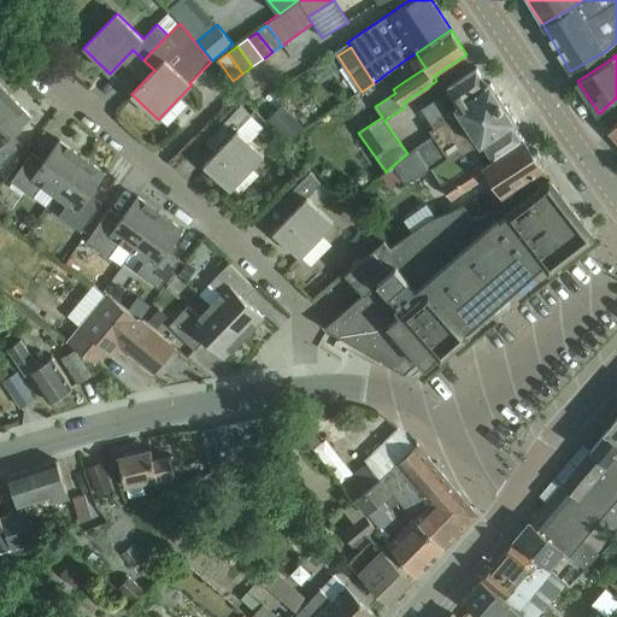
[(494,157),(524,139),(513,123),(517,119),(493,82),(487,84),(476,69),(448,87),(459,104),(457,106),(481,142),(483,140),(494,157)]
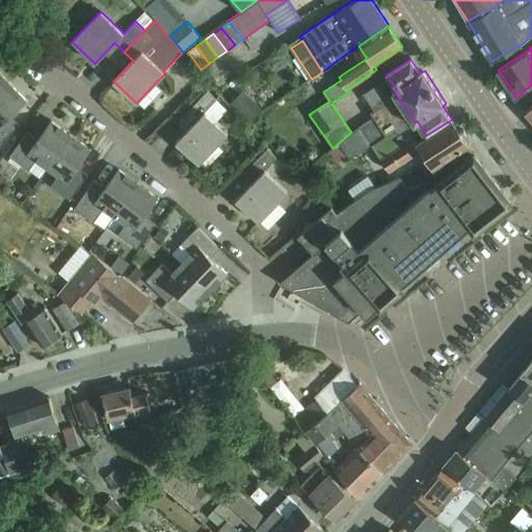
[(0,91),(10,82),(0,72),(0,91)]
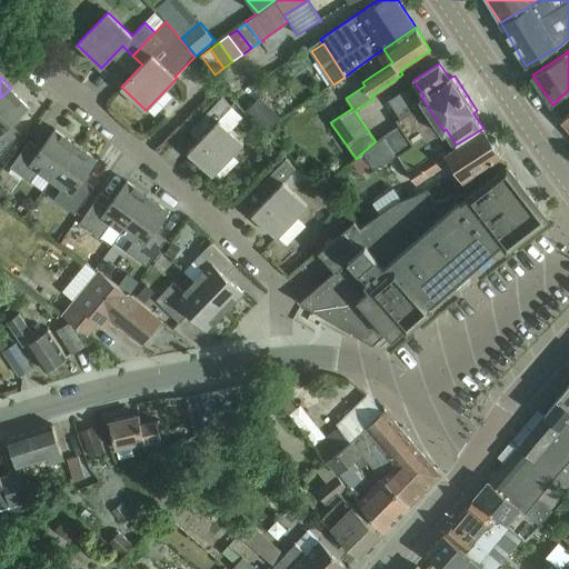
[(11,88),(0,98),(0,153),(21,133),(11,123),(29,108),(11,88)]
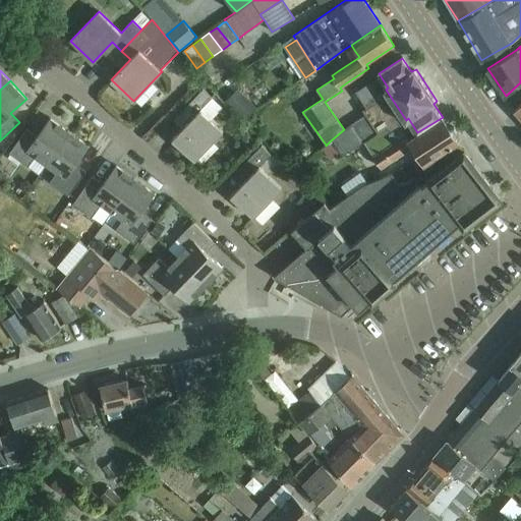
[(371,82),(358,92),(369,108),(365,110),(367,114),(366,114),(380,132),(389,126),(397,140),(406,134),(371,82)]
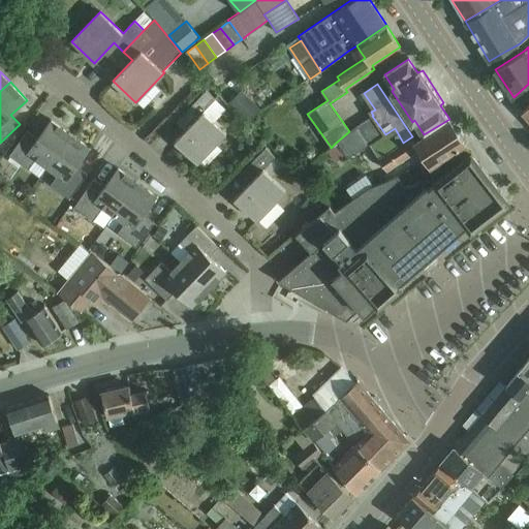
[(194,121),(175,141),(197,163),(226,133),(215,122),(204,112),(216,99),(207,90),(185,112),(194,121)]
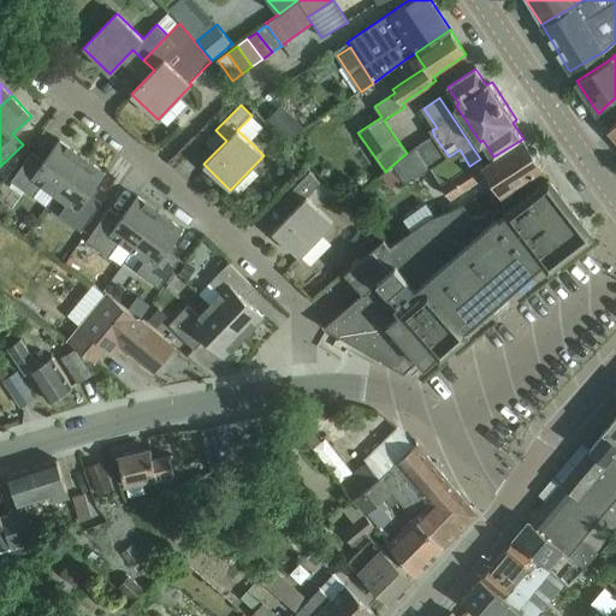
[(288,142),(301,129),(279,107),(266,119),(288,142)]
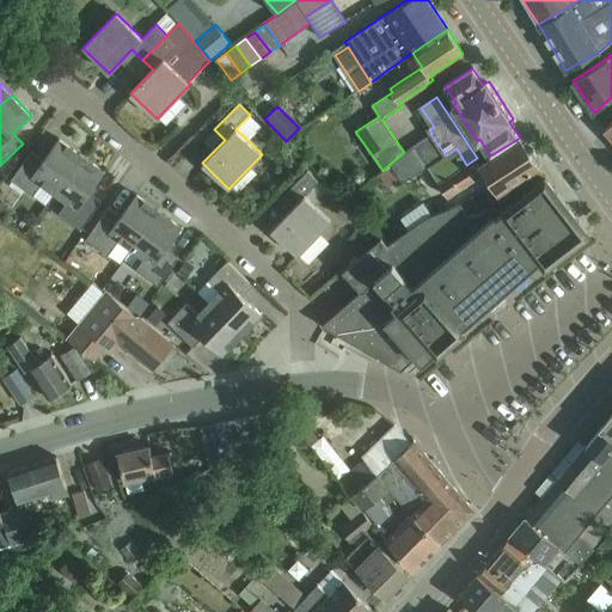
[(20,132),(29,139),(44,122),(36,115),(20,132)]
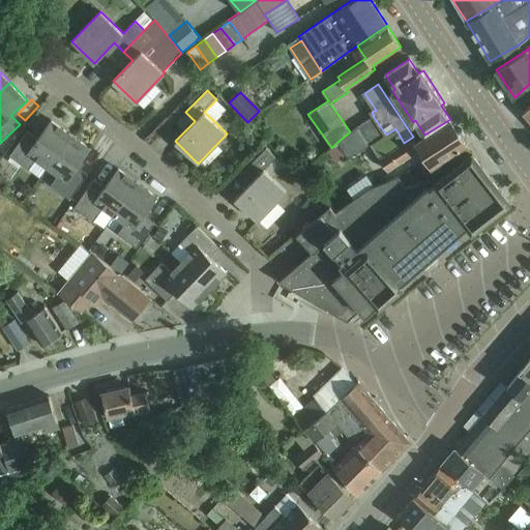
[(350,131),(336,143),(348,159),(371,144),(389,172),(420,151),(431,168),(439,179),(473,152),(472,151),(467,155),(462,147),(467,144),(466,142),(467,137),(462,129),(457,128),(455,127),(451,120),(450,119),(424,135),(415,141),(413,137),(404,143),(395,128),(386,135),(373,116),(358,125),(350,131)]
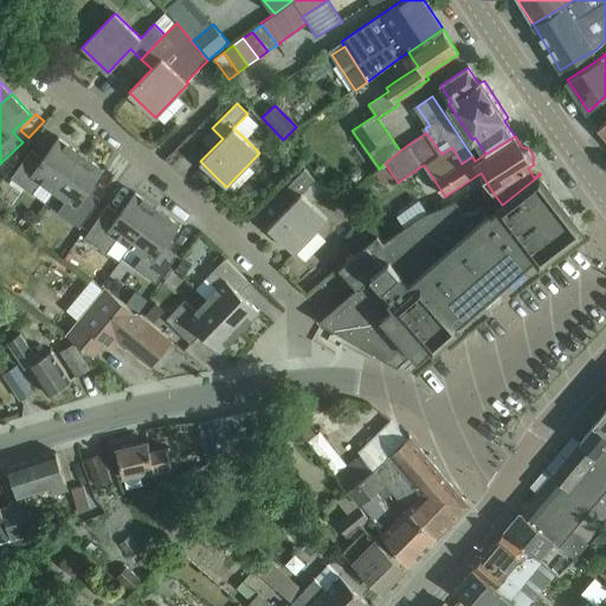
[(55,189),(81,154),(58,137),(43,159),(32,149),(11,178),(33,194),(43,181),(55,189)]
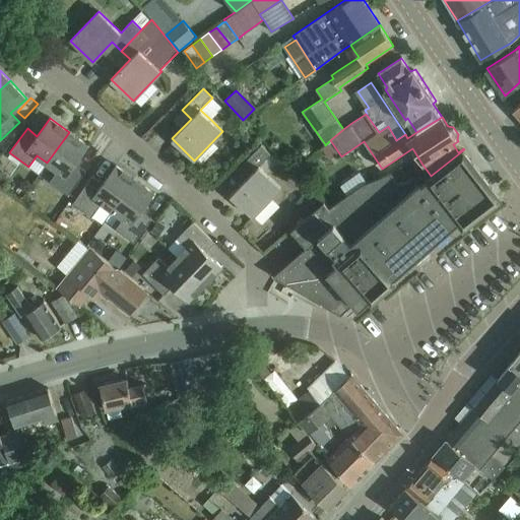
[(248,131),(242,136),(243,142),(248,148),(256,139),(248,131)]
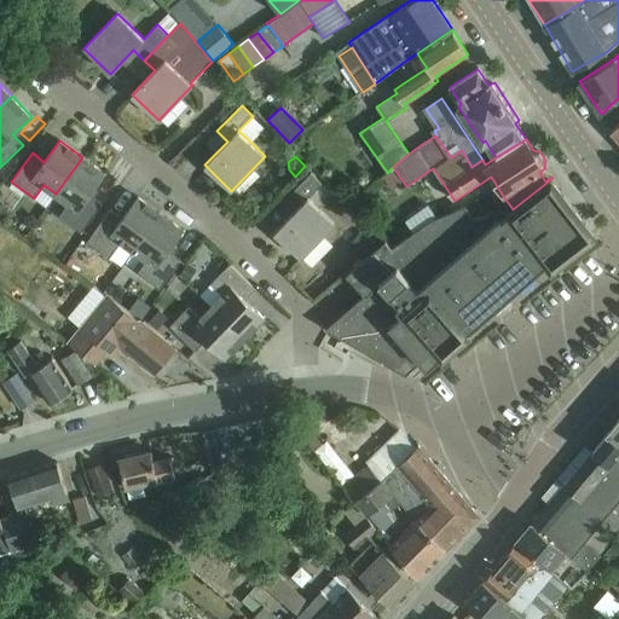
[(82,157),(56,194),(69,203),(59,217),(81,232),(103,203),(91,195),(106,174),(82,157)]
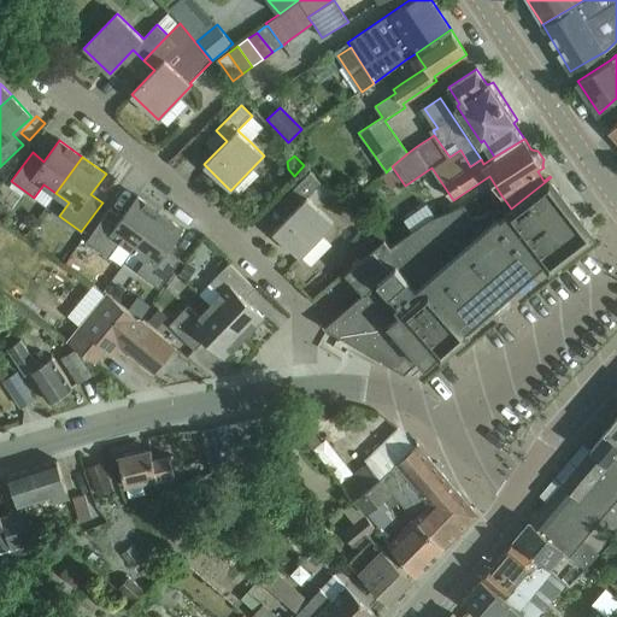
[(297,207),(274,231),(300,257),(334,223),(307,197),(321,183),(310,172),(286,198),(297,207)]
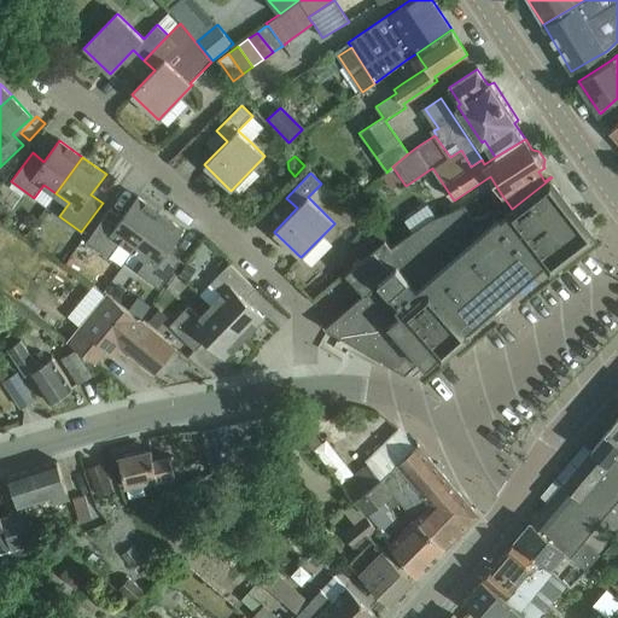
[(326,326),(325,328),(327,330),(328,330),(382,360),(388,365),(390,366),(406,374),(407,373),(421,361),(426,367),(441,355),(442,357),(445,355),(448,354),(470,333),(467,331),(472,328),(474,325),(487,315),(495,307),(501,303),(503,299),(532,275),(535,273),(546,263),(546,264),(547,266),(551,270),(554,267),(561,262),(564,260),(565,258),(577,250),(579,248),(593,238),(596,235),(594,232),(592,229),(582,217),(576,209),(573,205),(563,192),(560,190),(554,181),(552,178),(512,209),(505,214),(482,215),(473,220),(471,216),(466,208),(465,204),(433,216),(391,248),(385,240),(347,274),(365,295),(326,327),(326,326)]
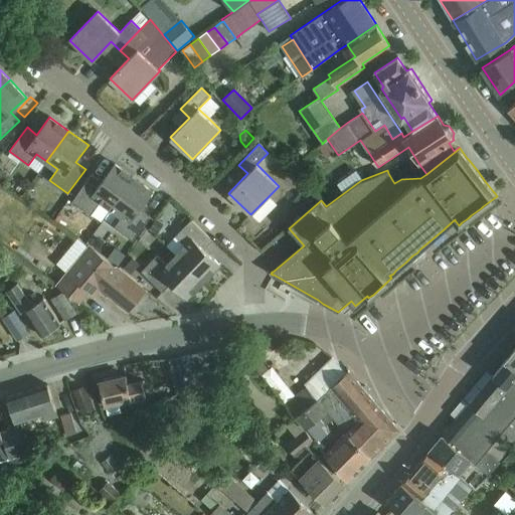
[(112,208),(134,177),(115,164),(102,181),(92,174),(72,201),(91,215),(102,200),(112,208)]
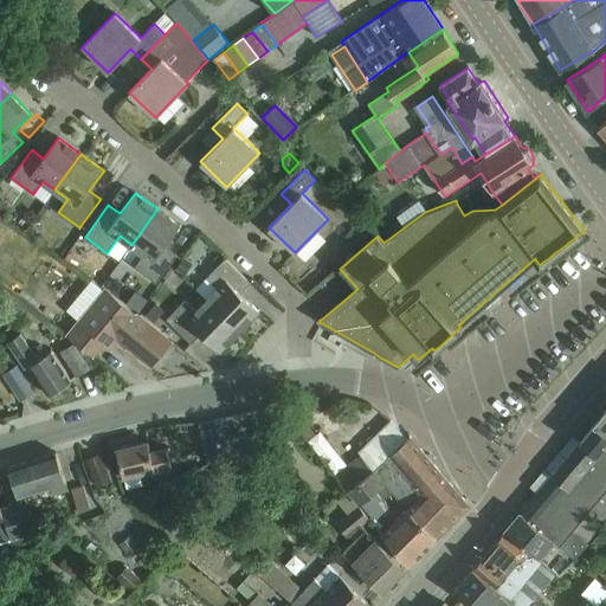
[(180,225),(158,208),(131,245),(144,255),(135,268),(156,283),(176,255),(166,246),(180,225)]
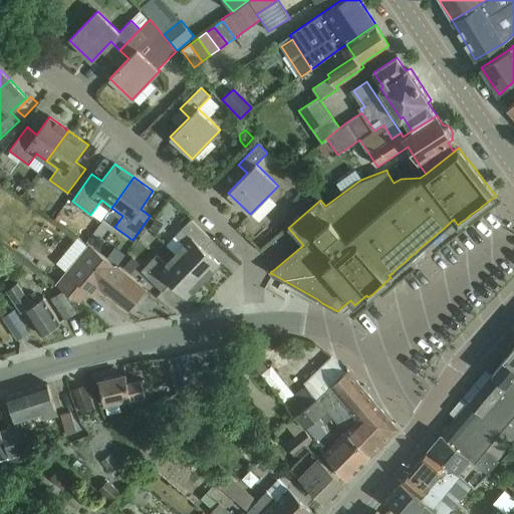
[(301,194),(292,204),(299,211),(309,201),(301,194)]
